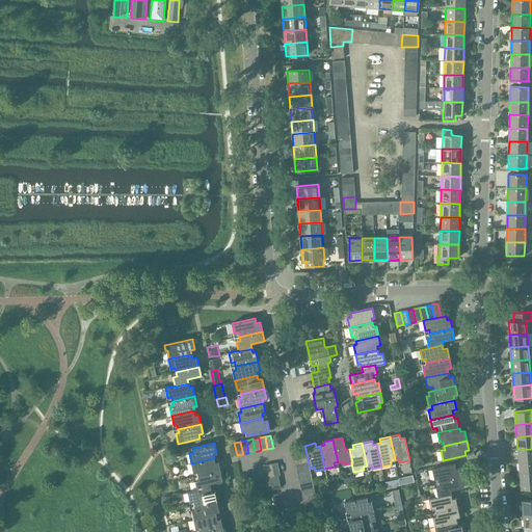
[(531,449),(517,450),(519,462),(531,461),(531,449)]
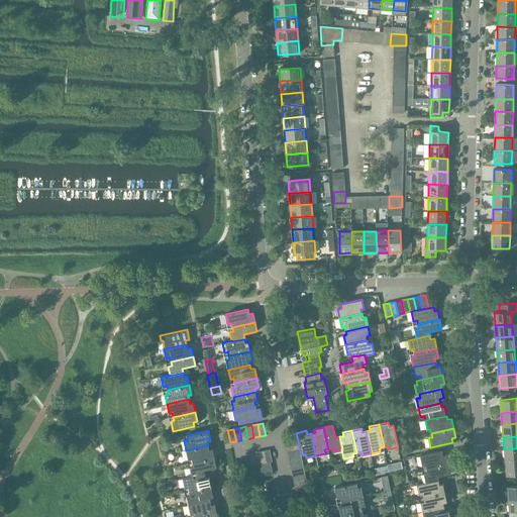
[(285,440),(286,446),(299,444),(297,438),(285,440)]
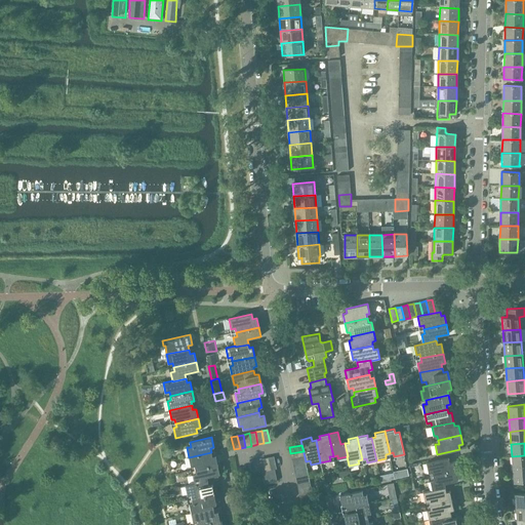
[(290,453),(292,459),(305,456),(304,451),(290,453)]
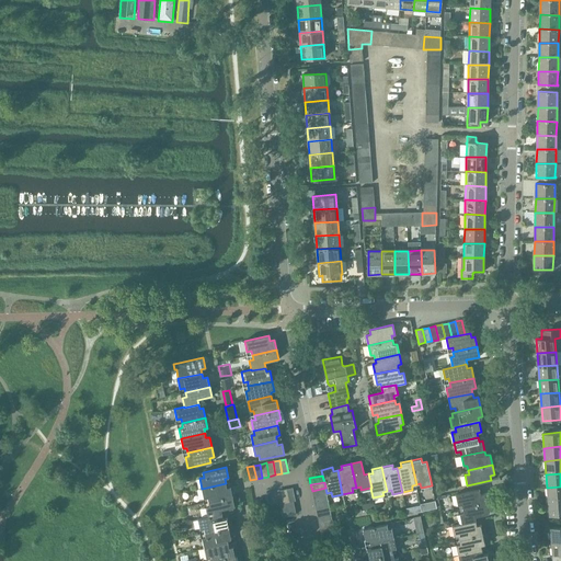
[(208,497),(208,502),(232,496),(230,487),(227,488),(226,483),(202,489),(204,499),(208,497)]
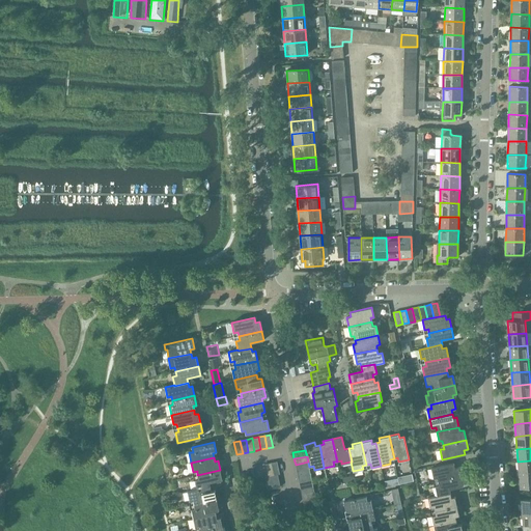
[(530,460),(518,462),(519,475),(530,473),(530,460)]
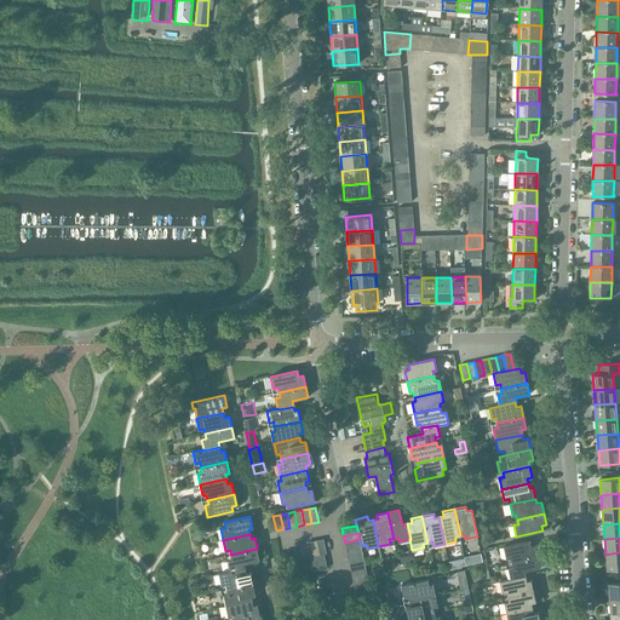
[(323,539),(316,540),(320,555),(325,555),(327,554),(323,539)]
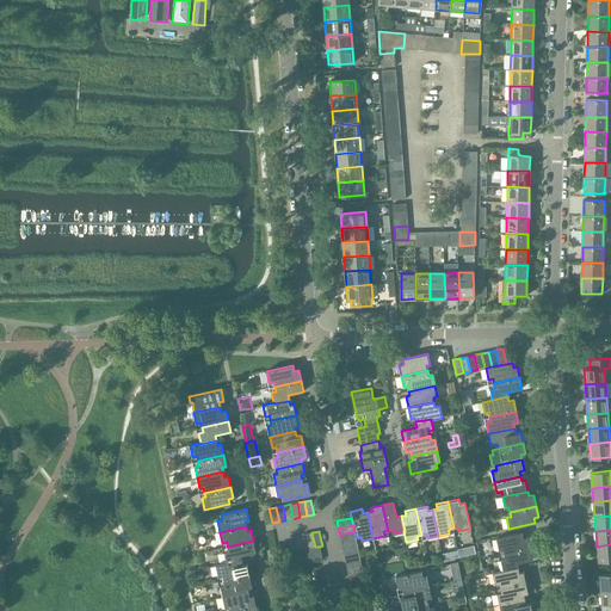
[(340,535),(341,542),(356,538),(355,531),(340,535)]
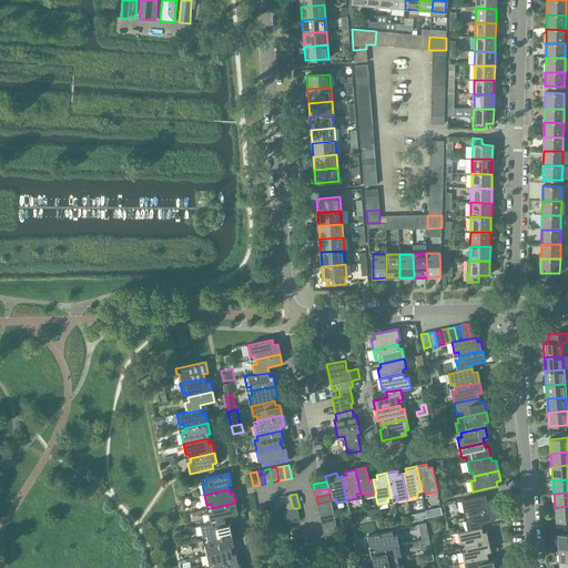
[(283,496),(286,510),(293,508),(290,495),(283,496)]
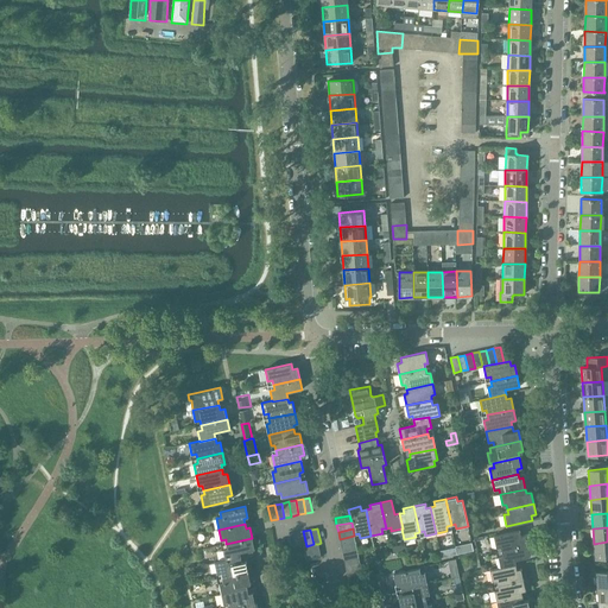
[(500,546),(501,551),(527,546),(525,534),(520,536),(519,531),(494,536),(496,548),(500,546)]
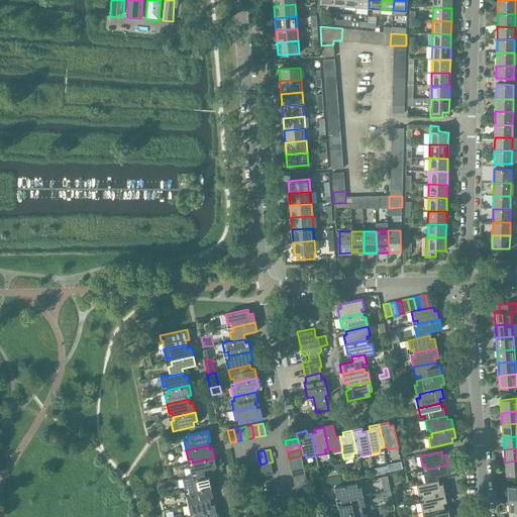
[(289,458),(290,464),(302,461),(301,455),(289,458)]
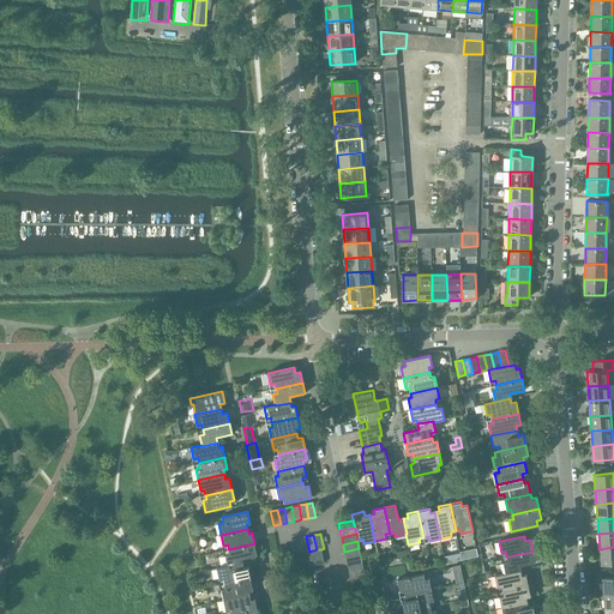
[(226,555),(228,565),(228,566),(244,564),(242,558),(257,555),(254,543),(228,549),(229,554),(226,555)]
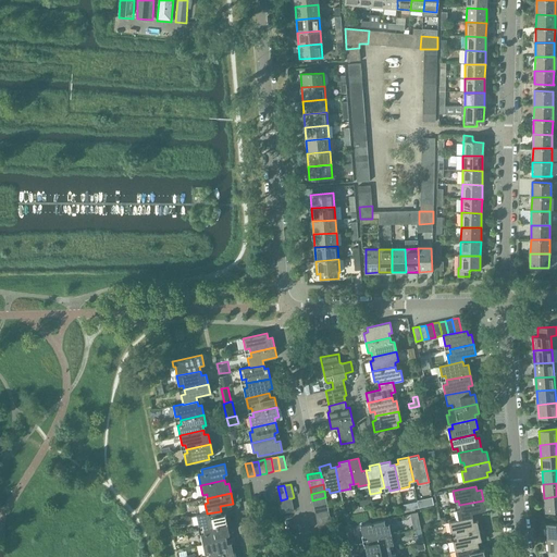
[(433,496),(419,499),(420,506),(434,503),(433,496)]
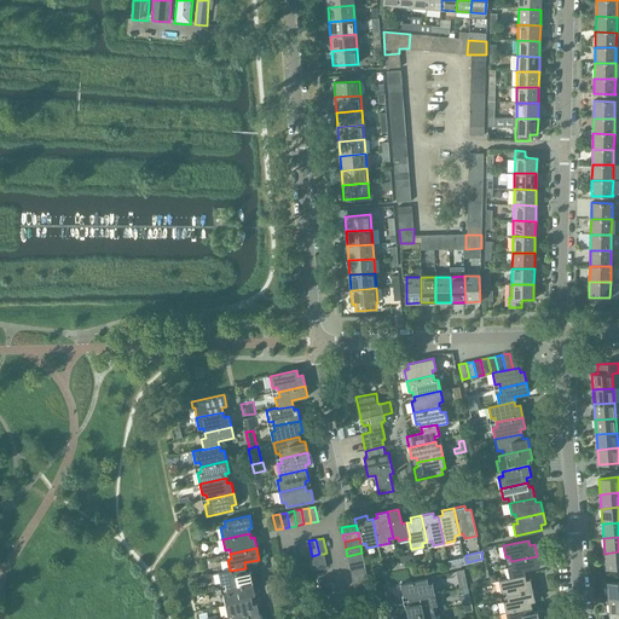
[(618,551),(605,554),(606,570),(618,567),(618,551)]
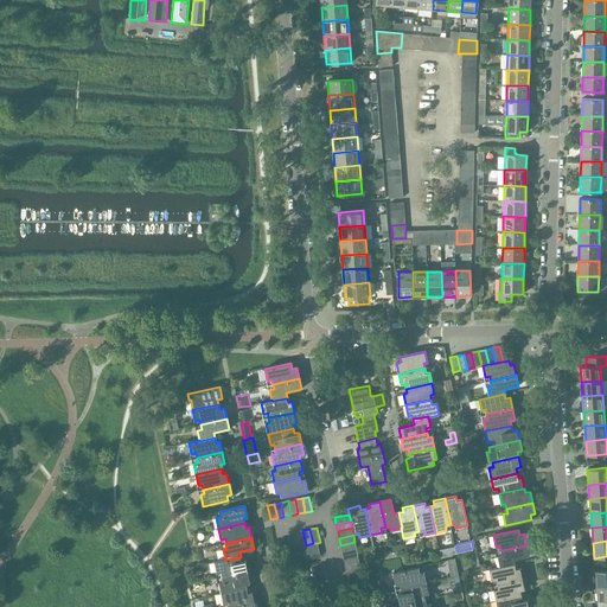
[(340,545),(342,553),(357,549),(355,542),(340,545)]
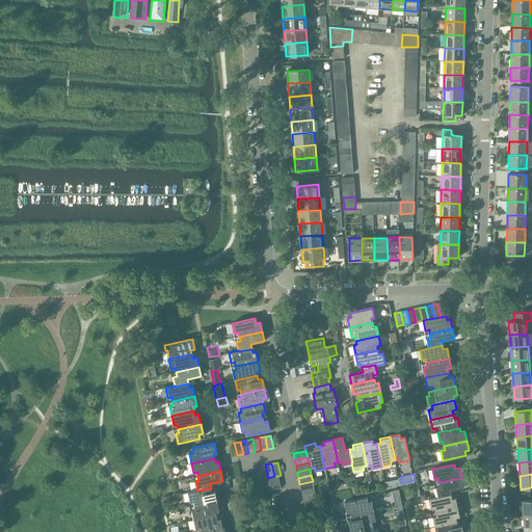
[(265,478),(267,484),(280,481),(278,476),(274,476),(268,478),(265,478)]
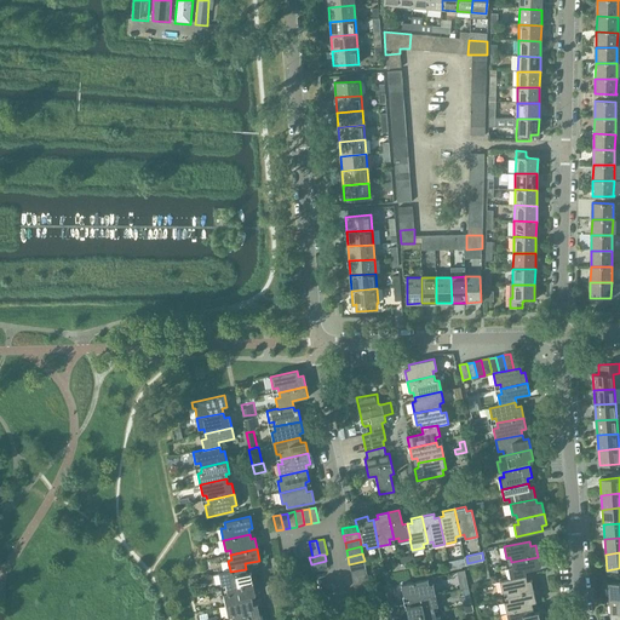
[(507,568),(510,579),(510,580),(526,577),(527,577),(526,572),(540,568),(538,557),(511,562),(512,567),(507,568)]
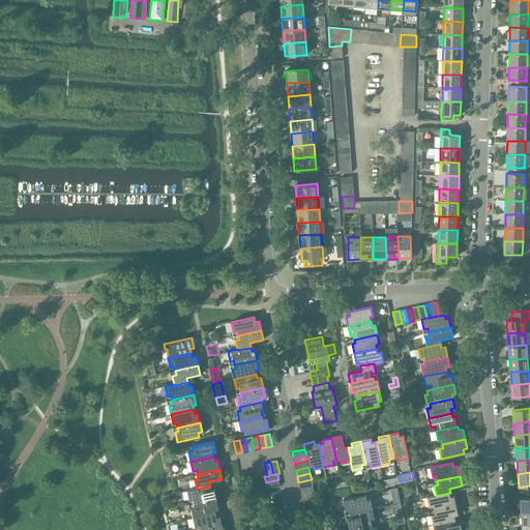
[(278,479),(266,482),(267,489),(280,486),(278,479)]
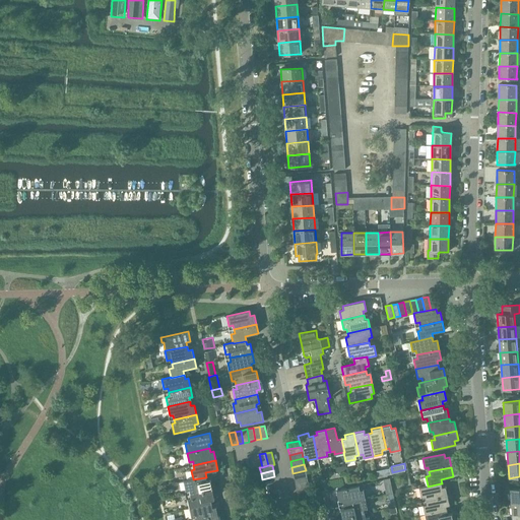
[(293,473),(295,479),(307,476),(306,470),(293,473)]
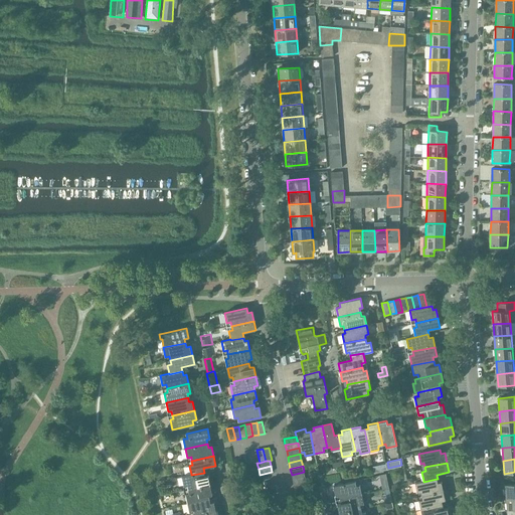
[(292,475),(293,481),(305,478),(304,472),(292,475)]
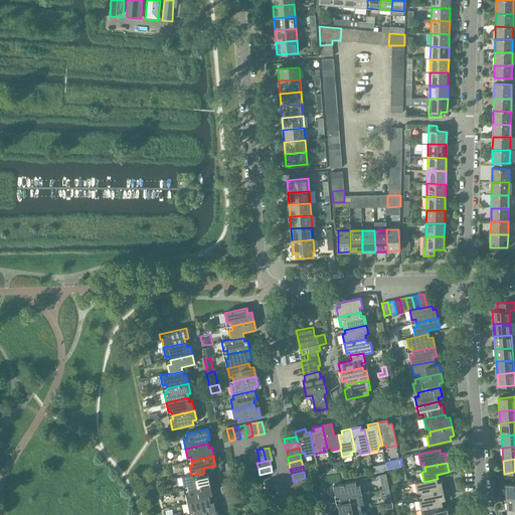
[(380,474),(384,488),(390,487),(386,472),(380,474)]
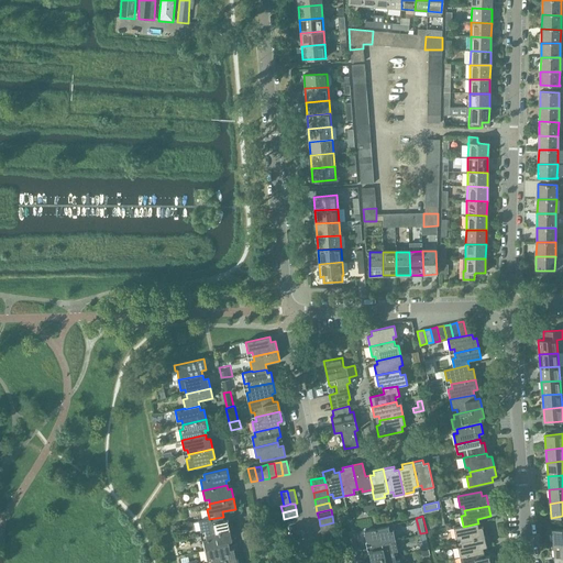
[(205,530),(206,534),(230,530),(228,519),(223,520),(223,517),(209,519),(209,518),(199,520),(201,531),(205,530)]
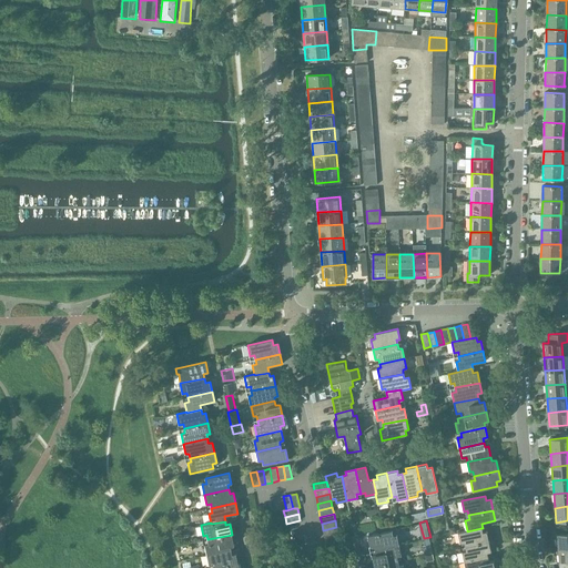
[(323,530),(324,536),(337,534),(336,527),(323,530)]
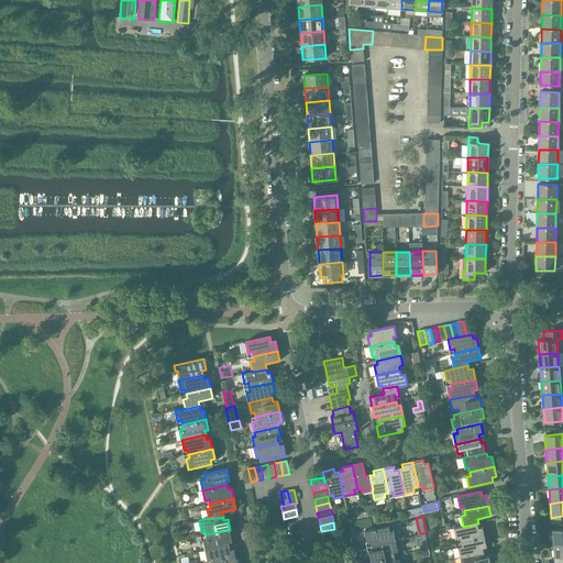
[(460,538),(461,542),(485,537),(483,527),(478,527),(477,523),(463,527),(463,526),(453,528),(455,538),(460,538)]
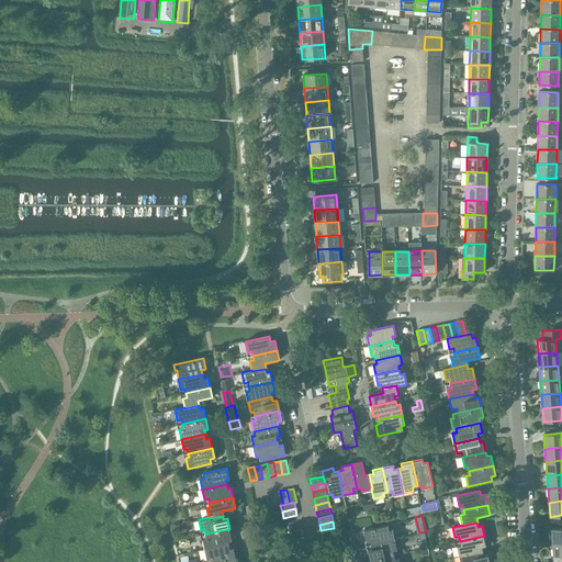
[(370,540),(371,544),(394,539),(392,529),(389,530),(388,525),(363,530),(366,541),(370,540)]
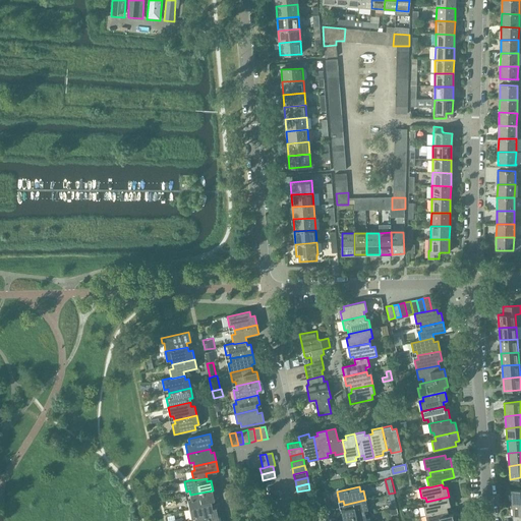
[(309,489),(297,491),(298,498),(311,496),(309,489)]
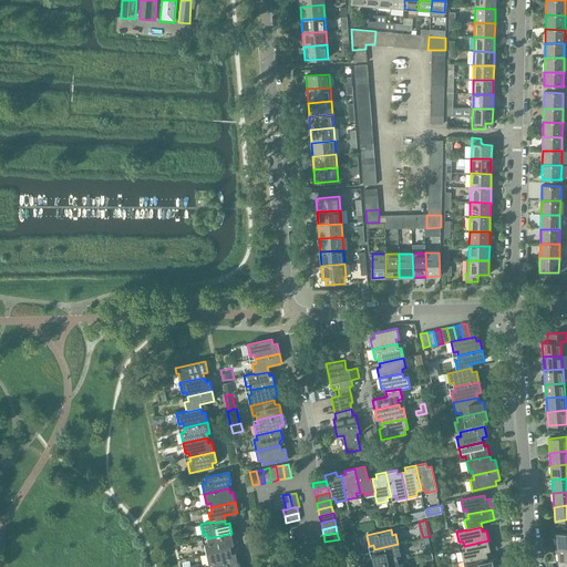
[(566,533),(556,534),(557,547),(566,546),(566,533)]
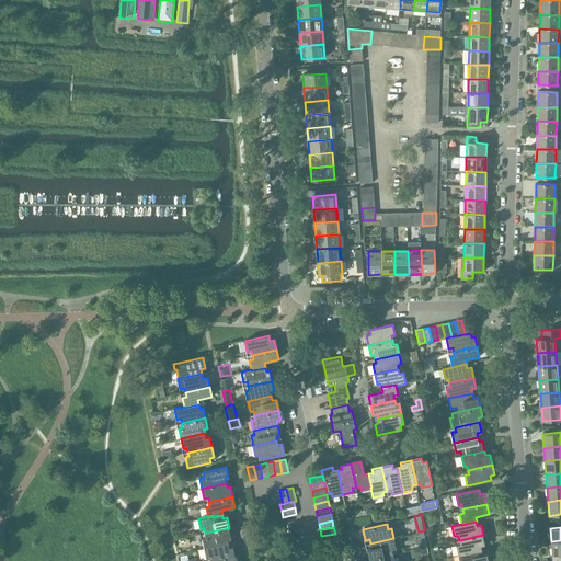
[(202,538),(204,548),(228,544),(227,539),(231,538),(229,528),(205,533),(206,537),(202,538)]
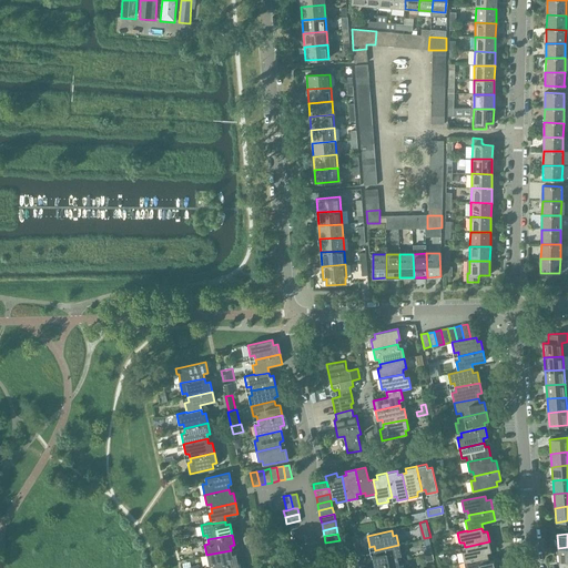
[(462,551),(464,563),(488,557),(487,553),(492,551),(489,541),(465,547),(466,551),(462,551)]
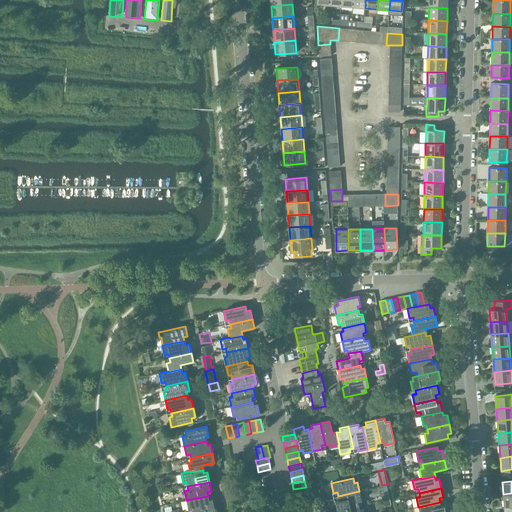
[(335,501),(337,510),(359,505),(358,501),(361,501),(359,491),(338,496),(338,500),(335,501)]
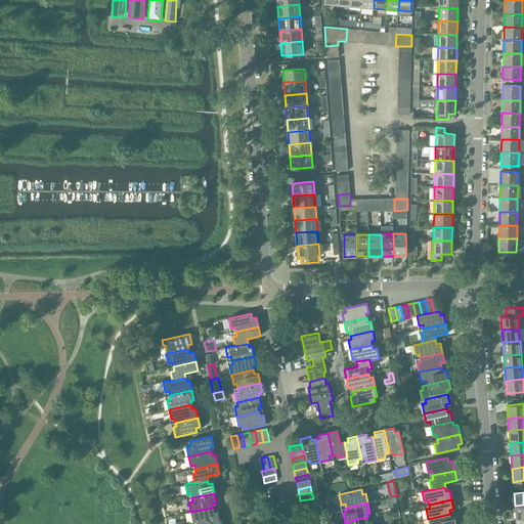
[(523,505),(515,506),(516,519),(523,518),(523,505)]
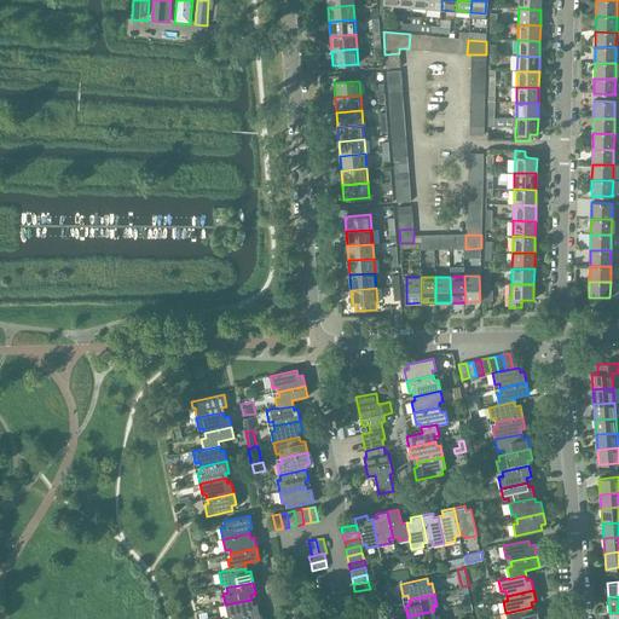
[(232,615),(232,618),(237,618),(260,614),(258,603),(253,605),(252,600),(225,605),(227,617),(232,615)]
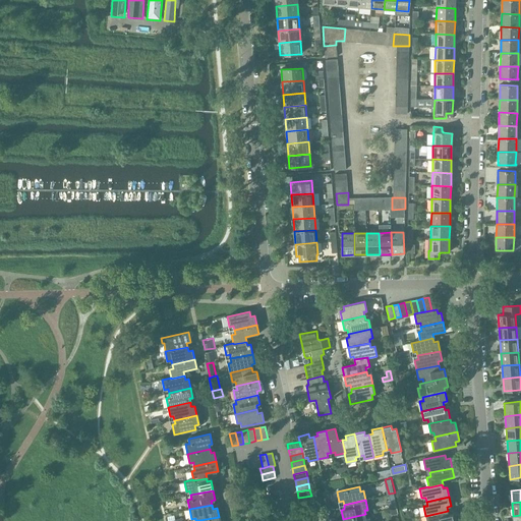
[(453,520),(452,514),(449,515),(448,511),(425,516),(426,520),(453,520)]
